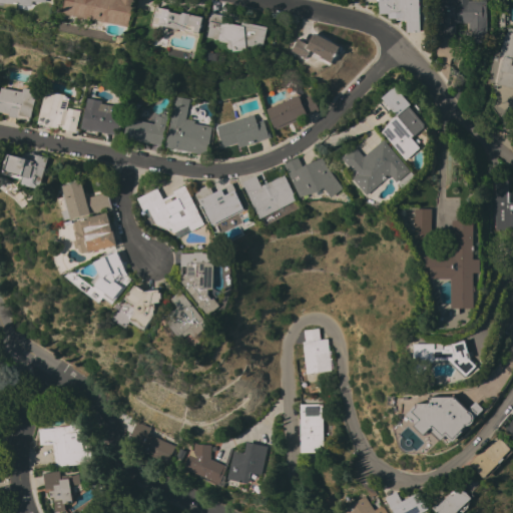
[(135,0),(130,27),(64,12),(66,0),(135,0)]
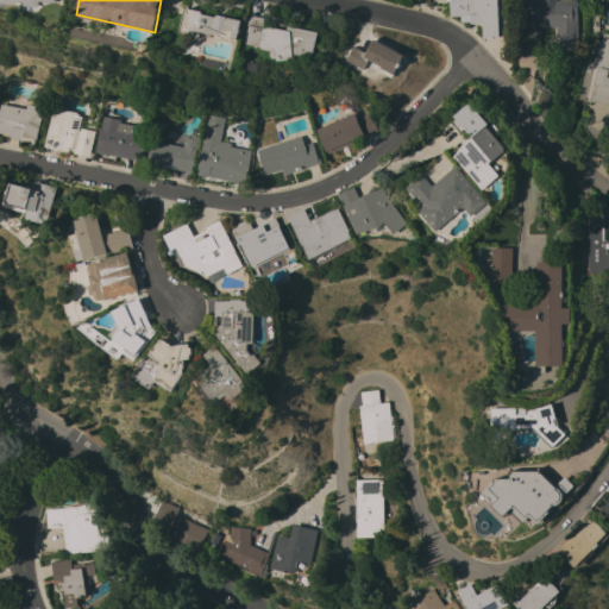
[(497,0),(500,38),(483,39),(482,25),(475,25),(475,22),(460,23),(460,17),(450,17),(450,13),(447,13),(446,0),(497,0)]
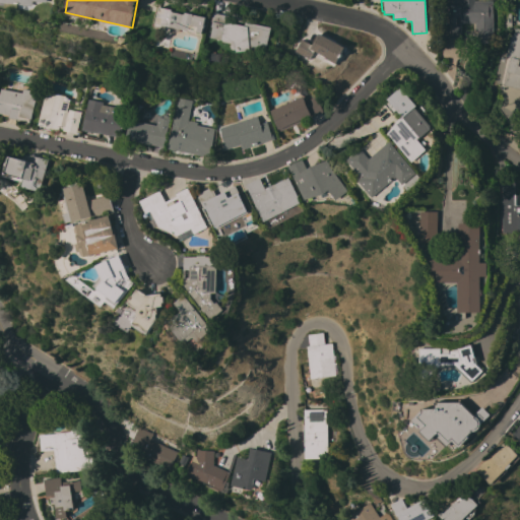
[(444,39),(443,0),(474,0),(474,1),(494,0),(495,43),(475,43),(475,23),(462,23),(462,39),(444,39)]
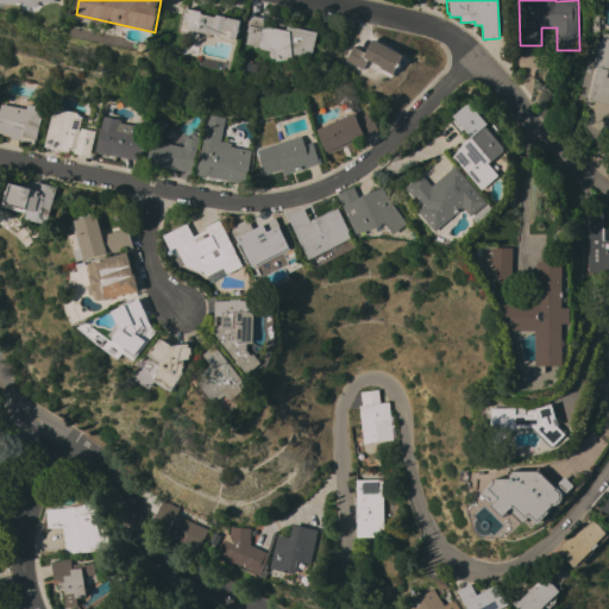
[(218,17),(218,14),(243,20),(237,43),(223,39),(224,37),(223,36),(221,38),(215,36),(215,35),(195,30),(195,33),(183,30),(189,8),(202,12),(202,14),(218,17)]
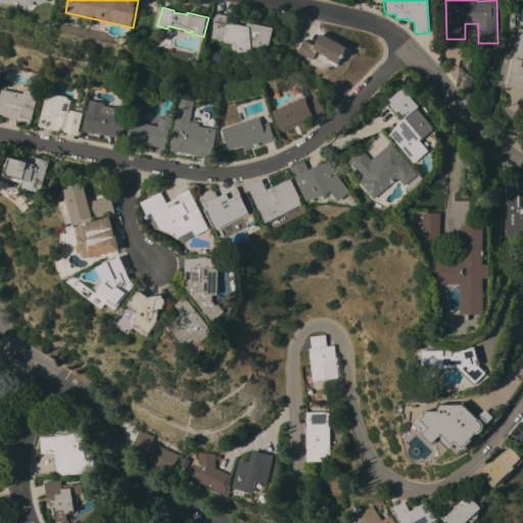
[(230,22),(247,27),(247,22),(274,28),(270,48),(262,46),(263,50),(239,52),(238,43),(214,38),(215,28),(214,28),(215,22),(212,21),(215,13),(231,16),(230,22)]
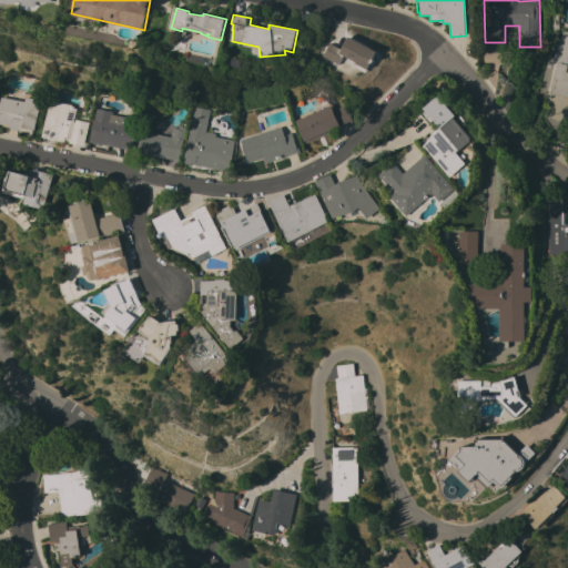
[(567,98),(550,93),(555,70),(551,70),(559,38),(563,39),(564,30),(567,30),(567,98)]
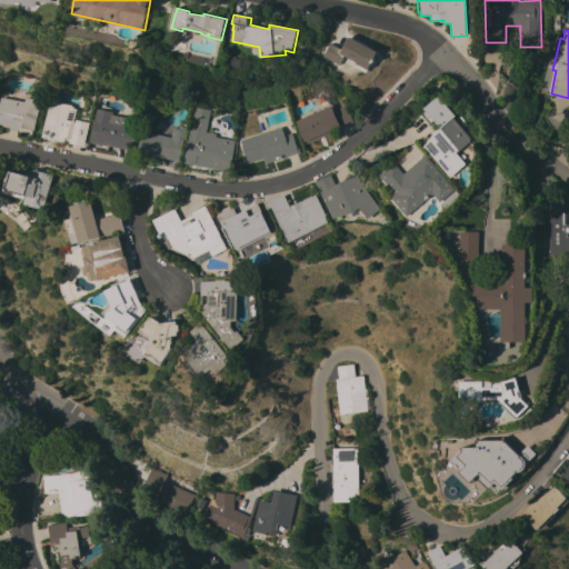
[(341,47),(348,33),(380,50),(369,73),(356,66),(351,75),(339,68),(340,68),(320,58),(329,40),(341,47)]
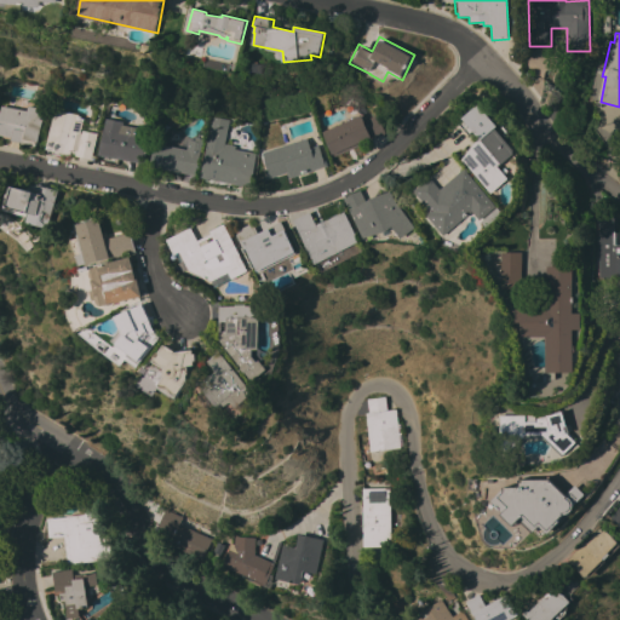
[(151,53),(143,52),(144,44),(153,45),(151,53)]
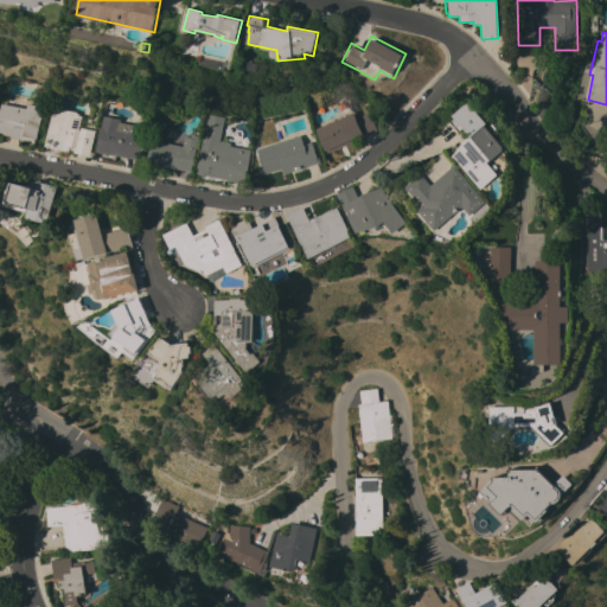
[(261,64),(259,72),(248,70),(250,62),(261,64)]
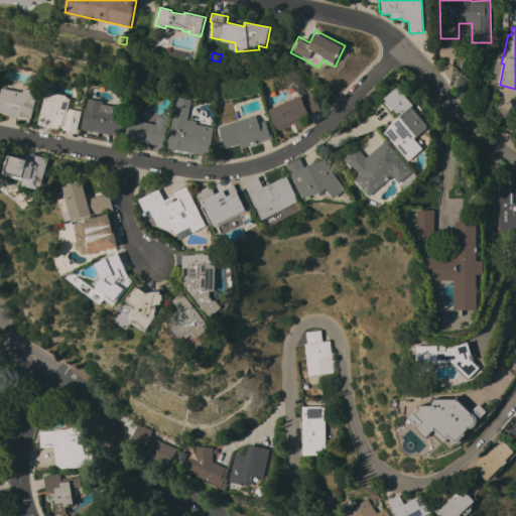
[(385,133),(399,115),(394,109),(391,113),(382,104),(386,100),(385,99),(398,87),(414,105),(412,107),(429,126),(416,139),(424,148),(410,161),(385,133)]
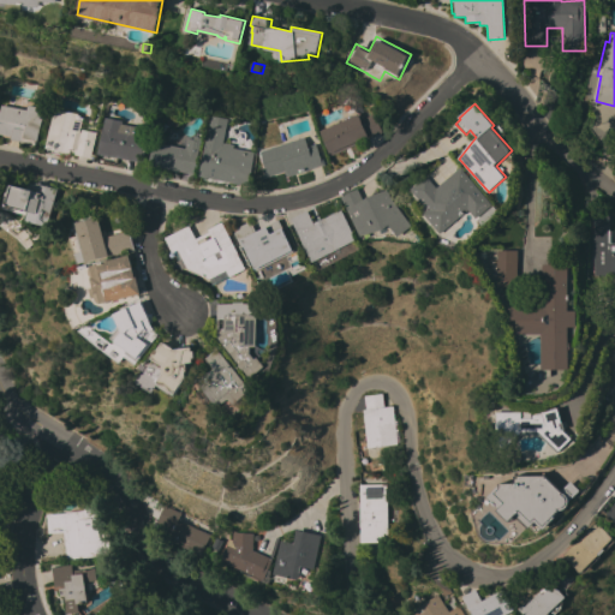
[(0,105),(25,111),(27,105),(43,108),(36,141),(35,141),(34,147),(21,144),(22,142),(11,139),(11,138),(0,136),(0,105)]
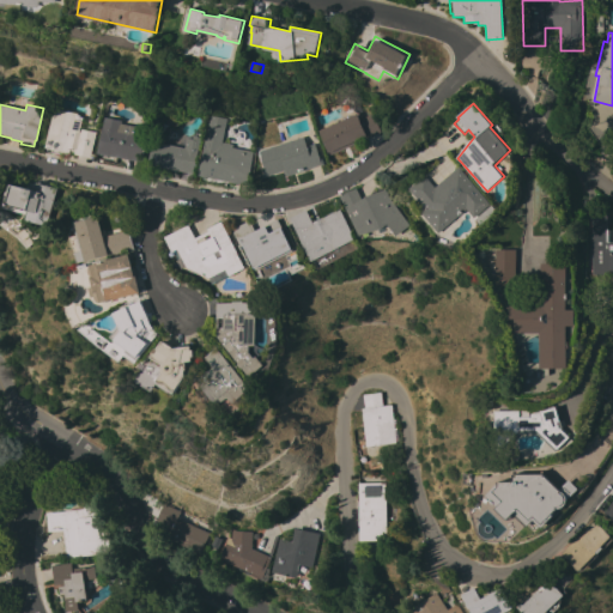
[(77,116),(83,117),(80,128),(95,132),(91,157),(74,155),(76,150),(68,149),(67,155),(44,151),(53,109),(77,113),(77,116)]
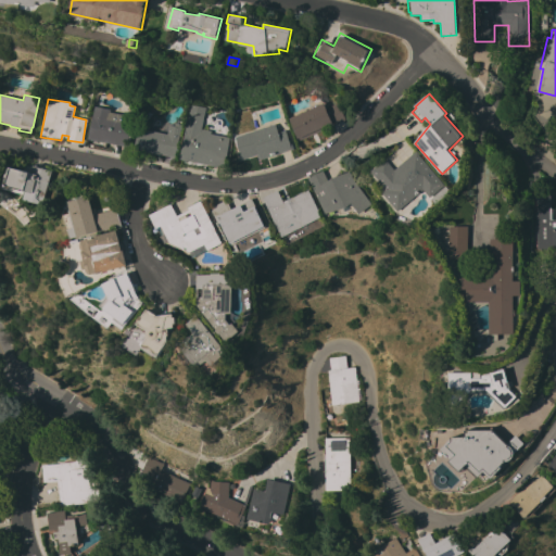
[(324,103),(326,108),(338,102),(345,121),(300,140),(299,138),(298,139),(289,118),(324,103)]
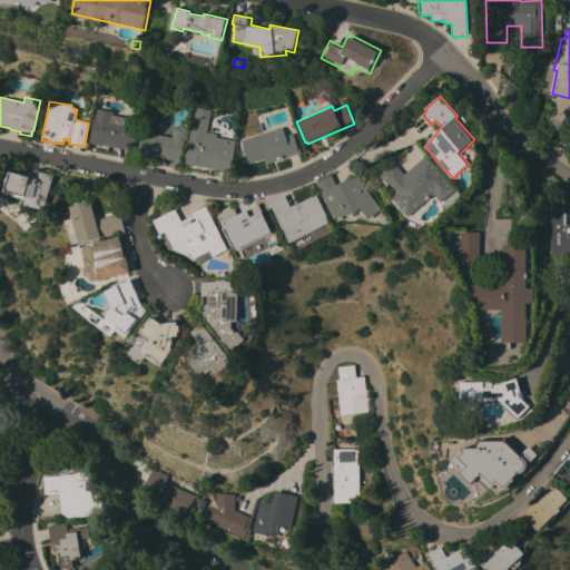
[(206,133),(216,135),(215,137),(235,141),(231,173),(184,163),(195,107),(210,110),(206,133)]
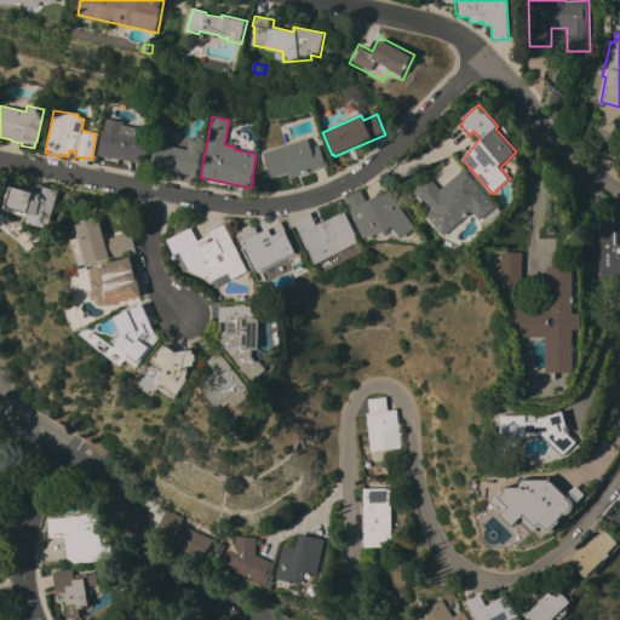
[(122,125),(150,131),(144,164),(98,155),(105,119),(122,122),(122,125)]
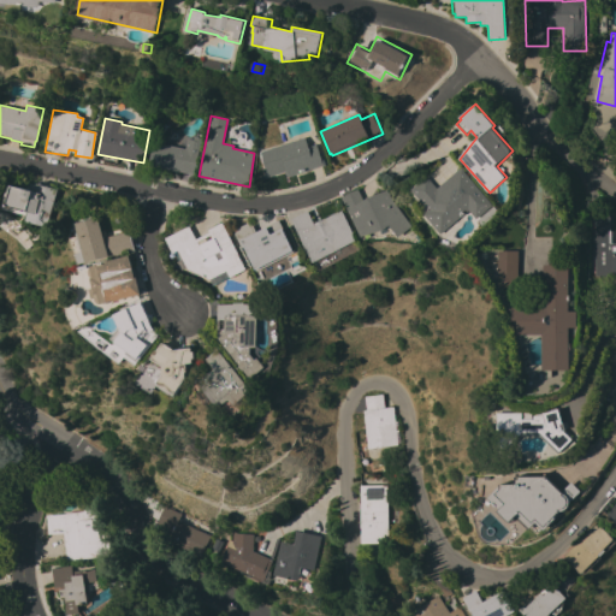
[(193,140),(194,136),(201,137),(194,175),(149,166),(154,142),(185,148),(188,138),(193,140)]
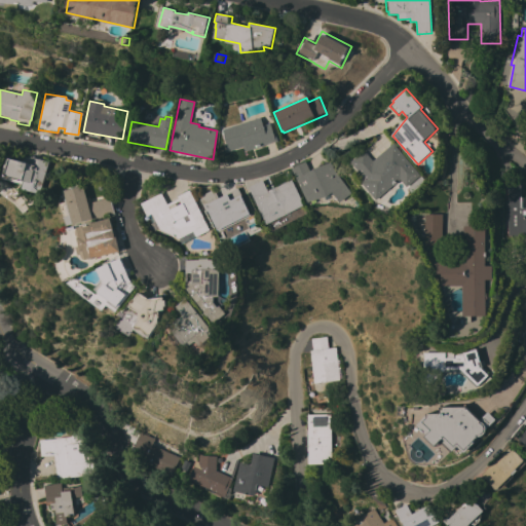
[(262,125),(269,123),(274,137),(275,136),(277,141),(245,151),(242,147),(227,152),(224,143),(226,143),(222,129),(260,117),(262,125)]
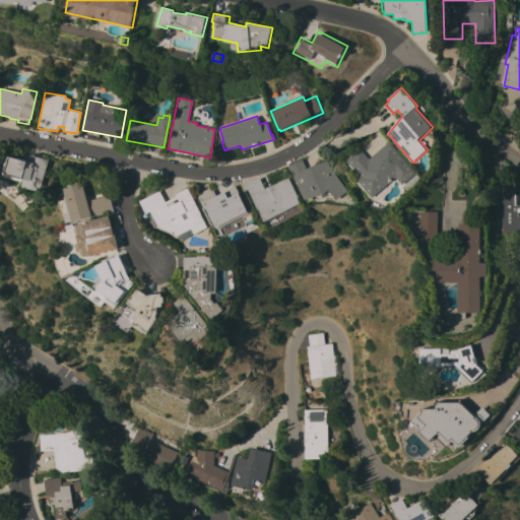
[(362,148),(371,158),(392,140),(395,144),(394,145),(417,174),(404,185),(398,177),(374,197),(360,180),(363,177),(348,159),(362,148)]
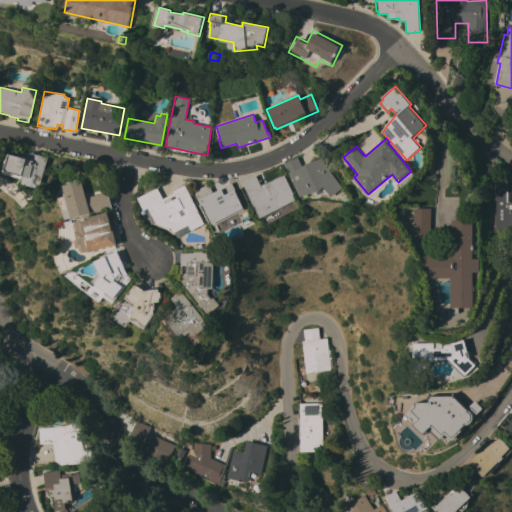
[(48,157),(41,182),(35,180),(34,183),(24,181),(25,178),(23,177),(22,179),(2,173),(8,153),(28,158),(30,152),(48,157)]
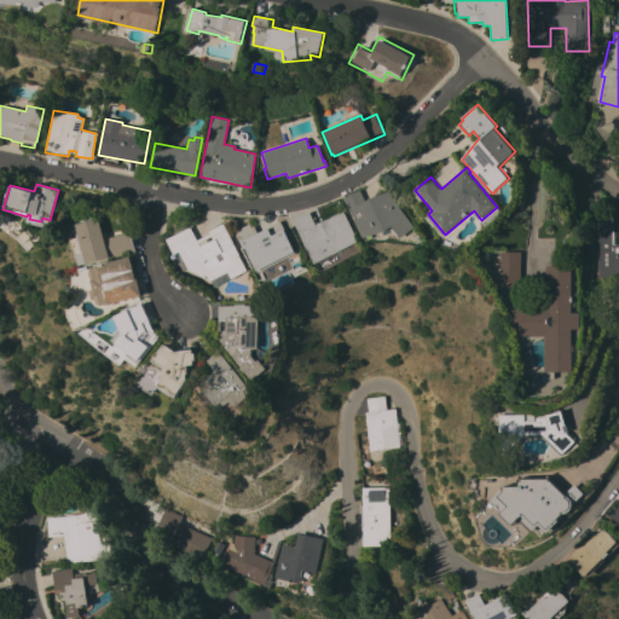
[(359,190),(366,203),(389,191),(393,196),(392,197),(415,226),(401,238),(392,226),(364,238),(343,200),(359,190)]
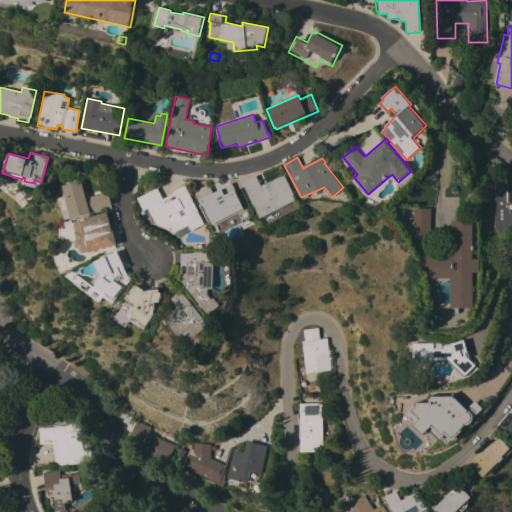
[(413,171),(417,176),(403,188),(399,183),(413,171)]
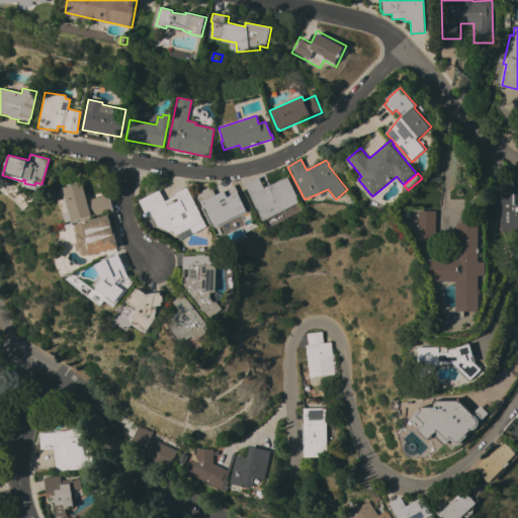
[(245,184),(259,177),(264,188),(273,183),(274,184),(287,176),(300,201),(264,221),(245,184)]
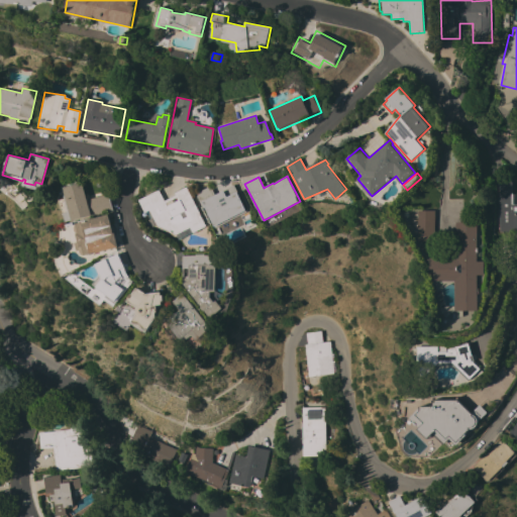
[(514,194),(516,194),(516,230),(503,231),(501,180),(514,180),(514,194)]
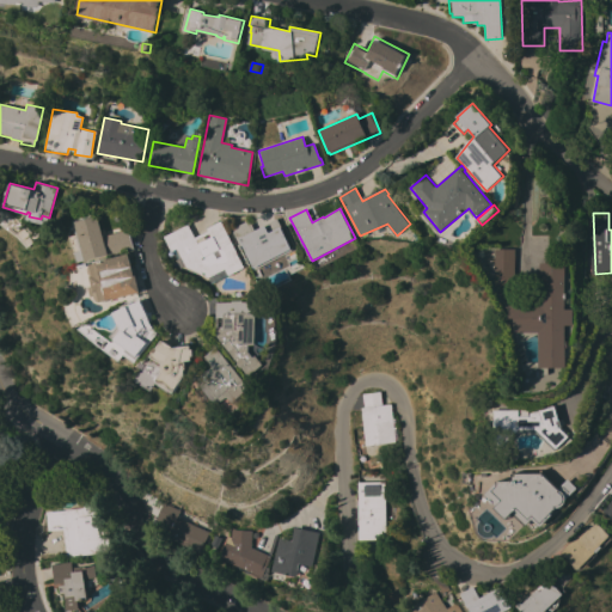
[(77,224),(75,221),(80,220),(80,219),(93,215),(93,216),(98,215),(104,236),(129,230),(134,249),(79,263),(77,252),(81,251),(74,224),(77,224)]
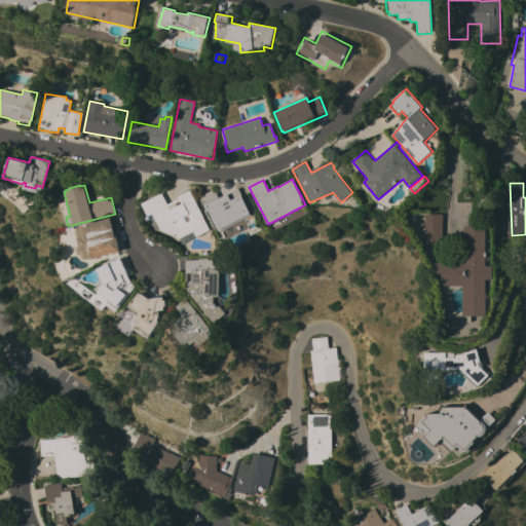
[(252,216),(237,222),(218,231),(209,211),(207,212),(198,196),(215,188),(219,196),(237,187),(252,216)]
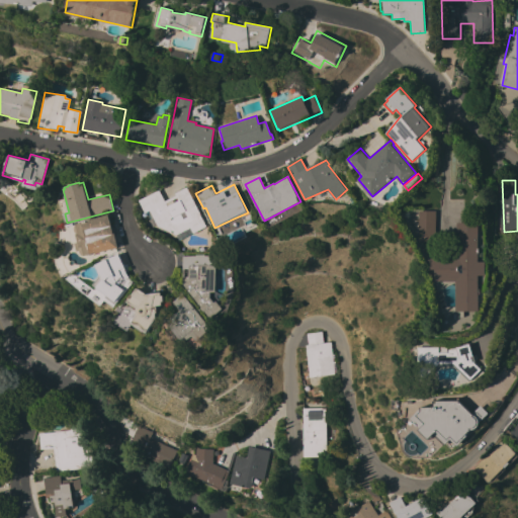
[(176,235),(157,225),(155,227),(139,200),(159,190),(165,200),(176,195),(175,193),(186,187),(206,227),(191,235),(189,236),(179,241),(176,235)]
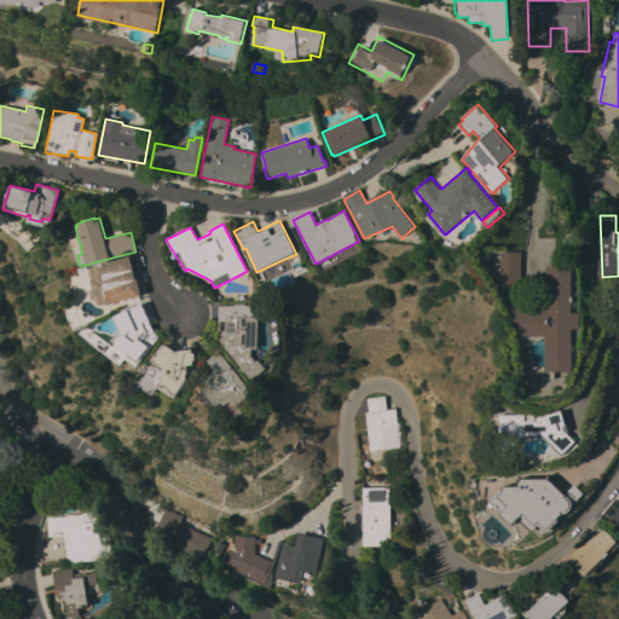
[(505,284),(504,253),(525,252),(525,283),(505,284)]
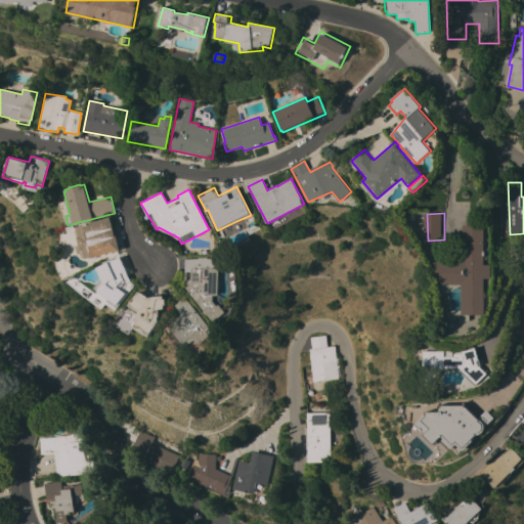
[(119,250),(87,259),(86,258),(85,258),(84,257),(82,254),(82,252),(78,236),(77,233),(76,229),(77,228),(85,225),(84,223),(88,222),(88,223),(110,217),(115,235),(119,250)]
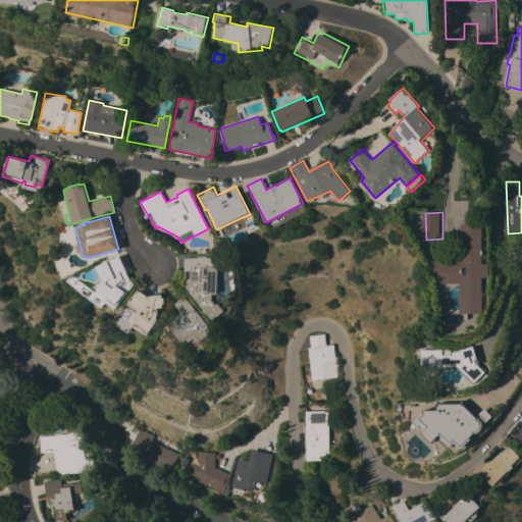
[(485,223),(486,263),(492,263),(492,277),(486,277),(486,313),(463,313),(463,283),(441,283),(441,271),(436,271),(436,260),(464,260),(464,223),(485,223)]
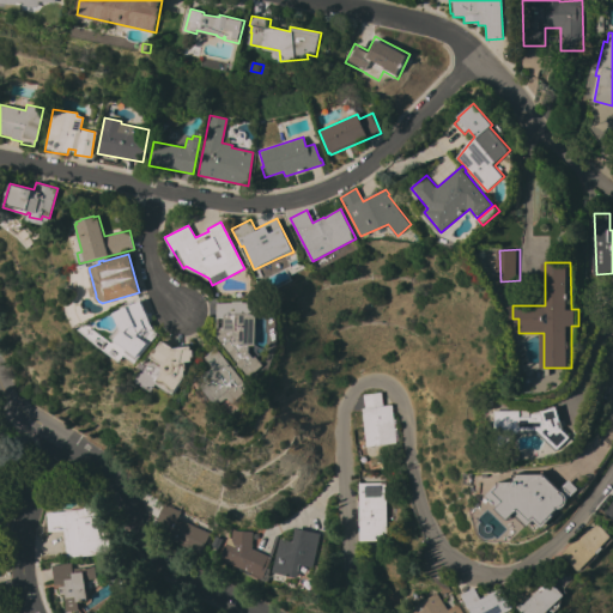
[(140,301),(149,316),(149,320),(150,323),(153,327),(157,332),(158,333),(139,360),(127,351),(128,349),(113,338),(121,327),(115,313),(140,301)]
